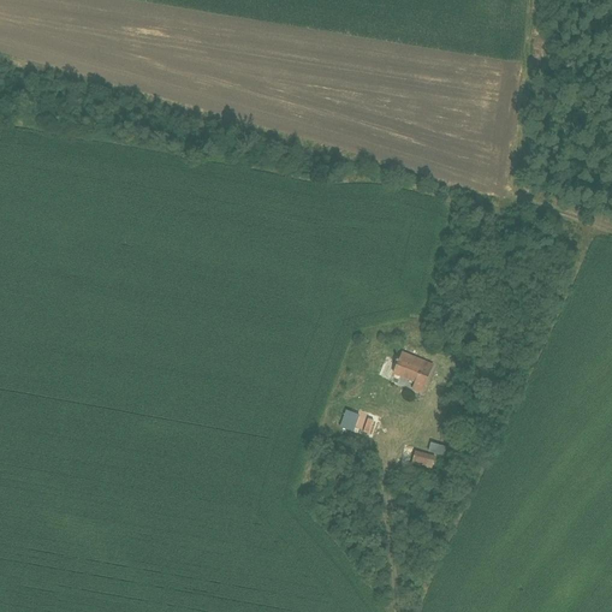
[(422,360),(400,350),(392,368),(414,378),(422,360)]
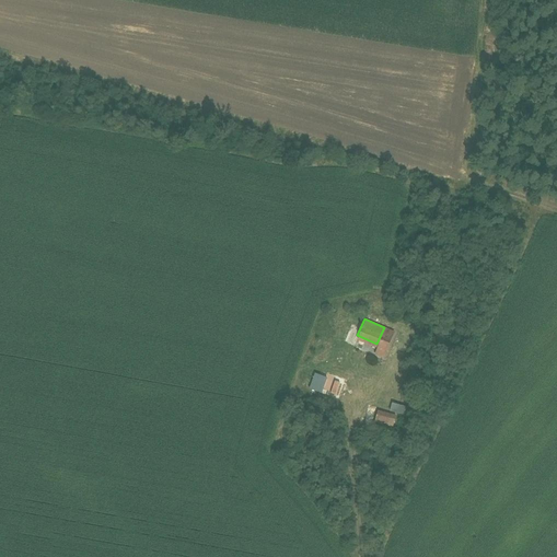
[(373,350),(383,354),(393,332),(384,327),(376,344),(373,350)]
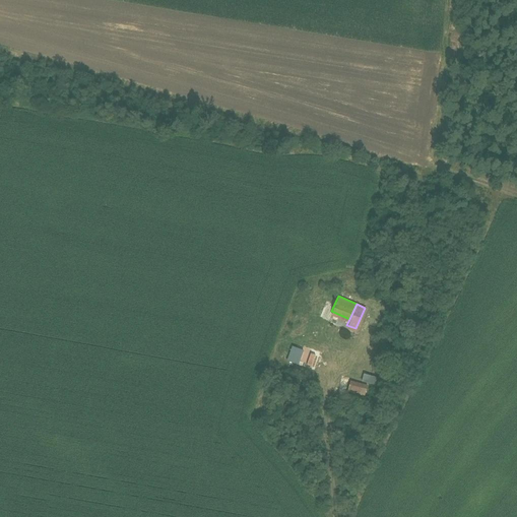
[(304,349),(293,344),(286,358),(298,362),(304,349)]
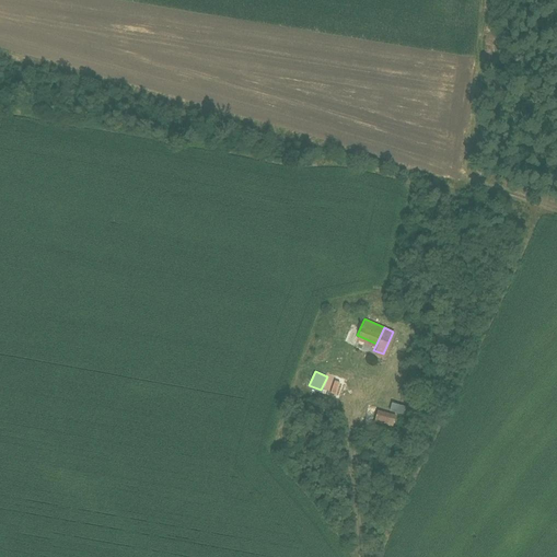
[(408,405),(394,401),(392,408),(406,413),(408,405)]
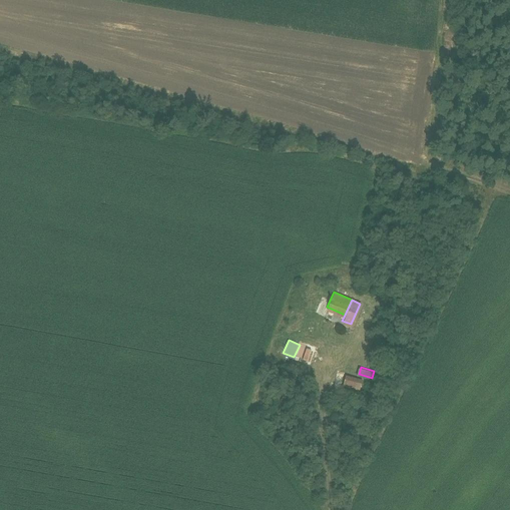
[(363,378),(346,373),(342,385),(360,390),(363,378)]
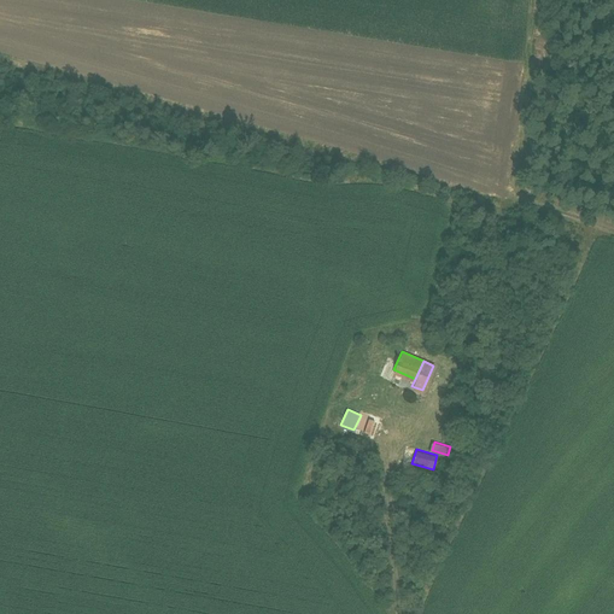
All buildings are outlined.
